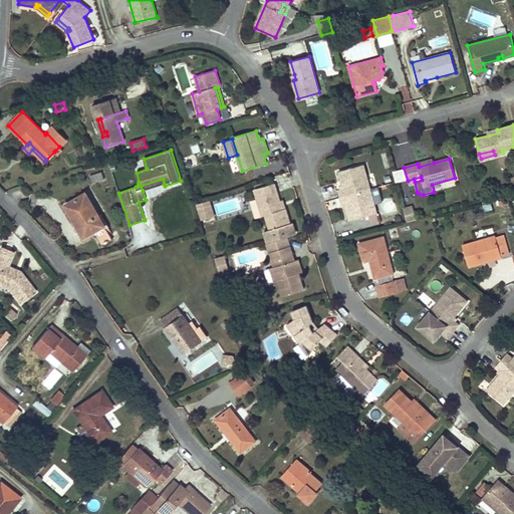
[(376,214),(363,165),(339,172),(342,186),(343,189),(340,189),(339,190),(342,205),(347,203),(348,206),(352,220),(376,214)]
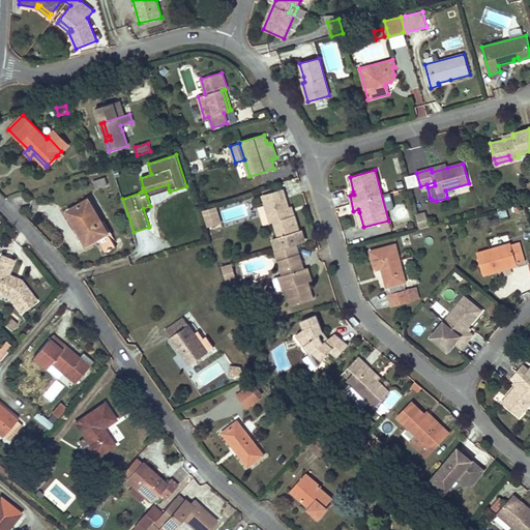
[(108,184),(106,177),(93,181),(95,188),(108,184)]
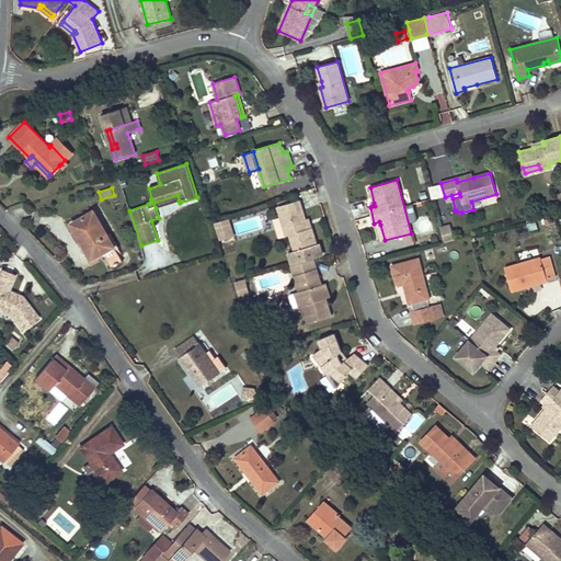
[(179,201),(178,195),(153,203),(156,208),(179,201)]
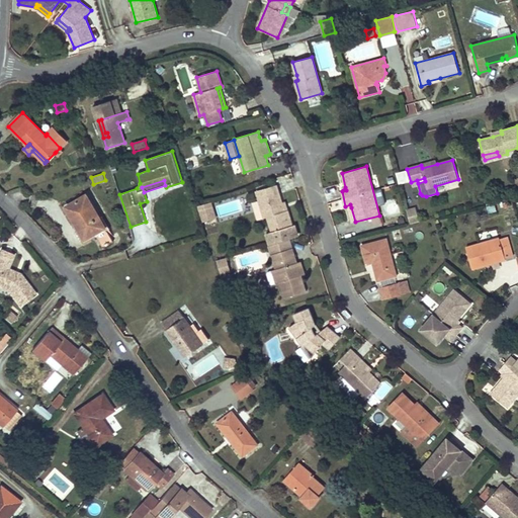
[(284,211),(282,203),(276,185),(257,191),(265,218),(268,217),(272,232),(292,226),(287,210),(284,211)]
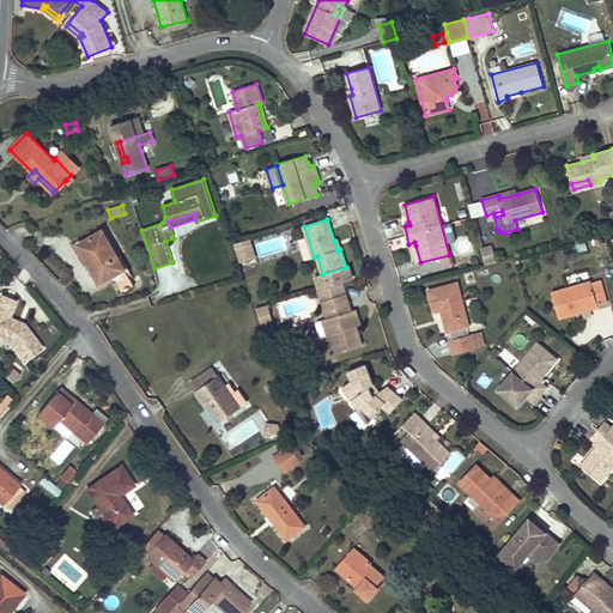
[(127,273),(117,258),(102,231),(79,244),(91,265),(87,267),(99,289),(114,280),(122,293),(134,286),(127,273)]
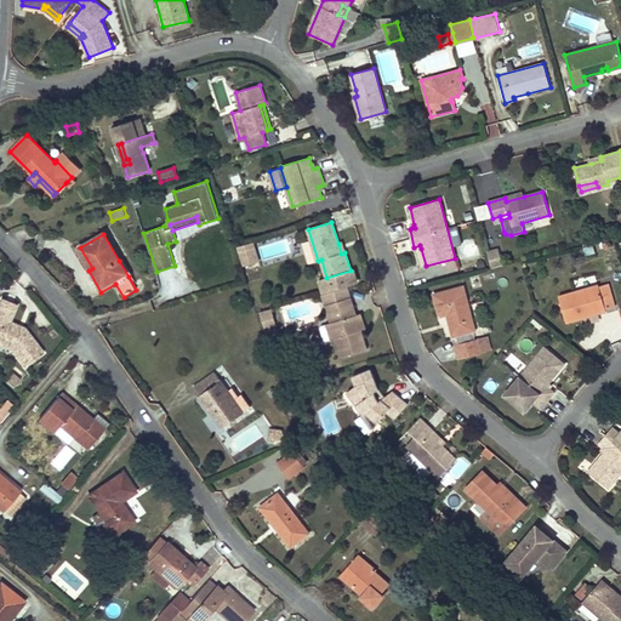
[(309,240),(303,241),(308,261),(314,260),(309,240)]
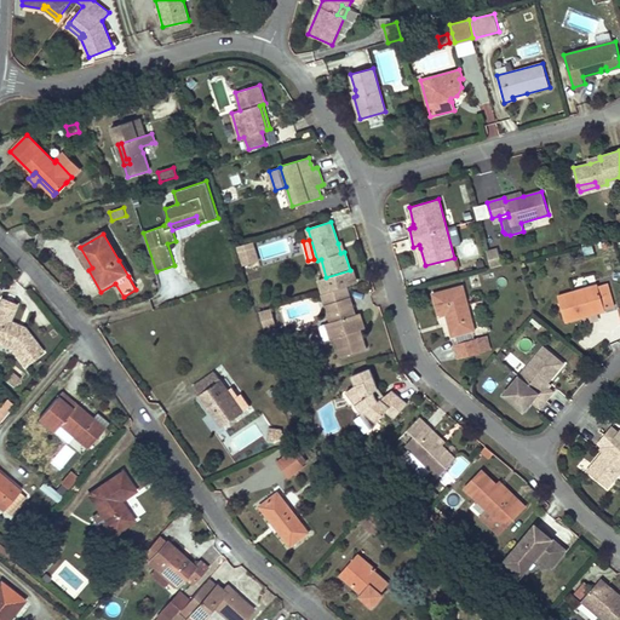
[(253,242),(239,246),(244,264),(258,260),(253,242)]
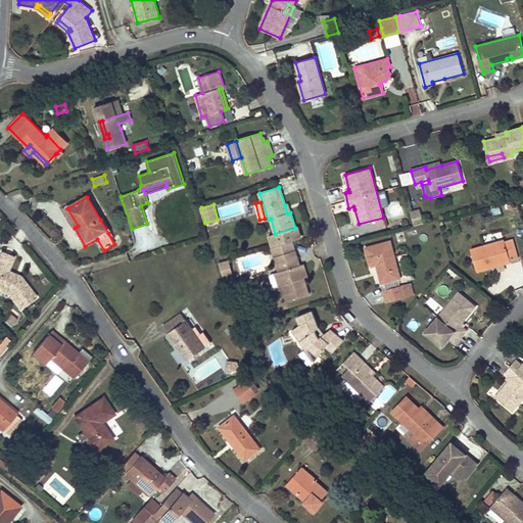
[(423,223),(420,209),(411,212),(414,225),(423,223)]
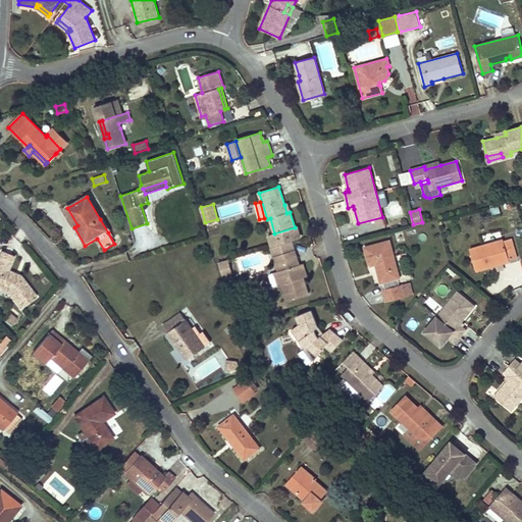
[(111,230),(103,217),(100,219),(108,232),(111,230)]
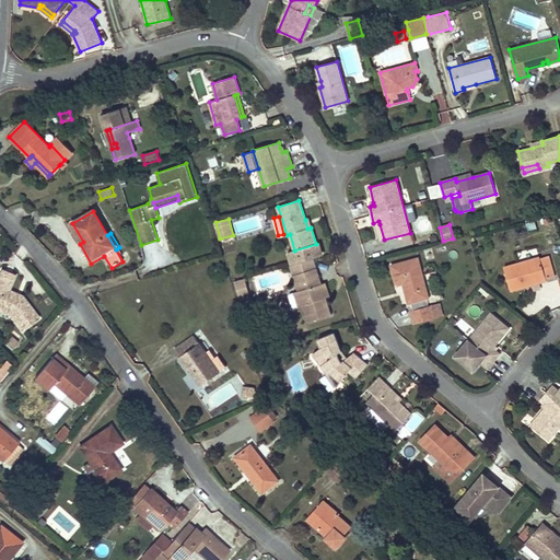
[(546,279),(543,267),(551,265),(549,256),(540,258),(540,257),(504,267),(511,291),(524,287),(523,283),(537,279),(538,283),(547,280),(546,279)]
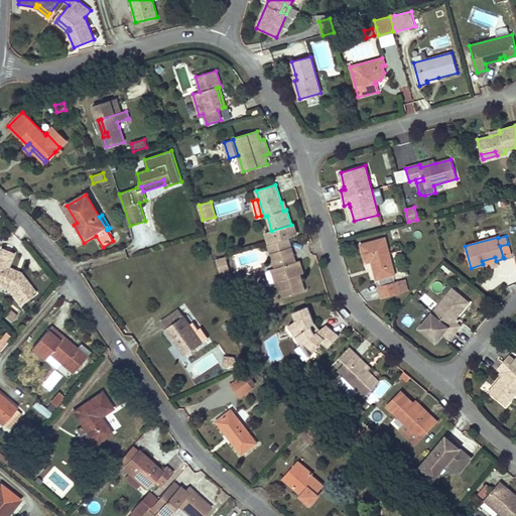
[(374,264),(372,264),(376,279),(394,274),(385,238),(361,245),(366,263),(372,261),(373,261),(374,264)]
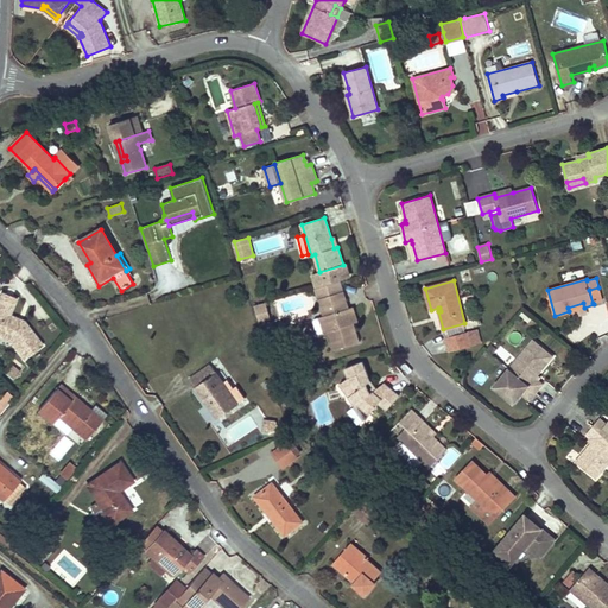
[(344,291),(341,282),(316,290),(318,298),(344,291)]
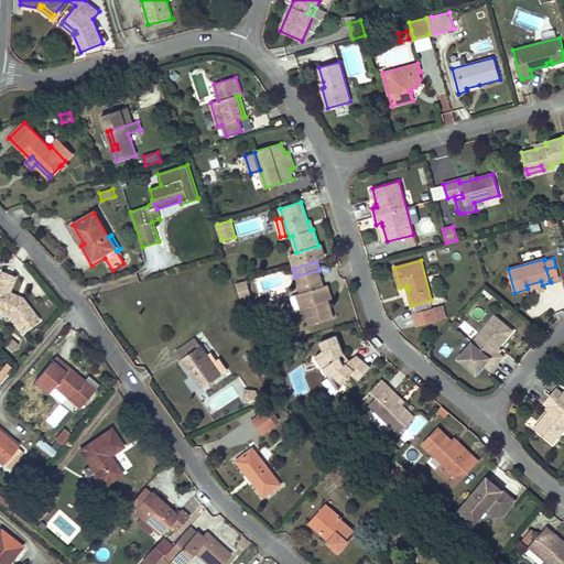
[(559,279),(555,267),(546,269),(550,281),(559,279)]
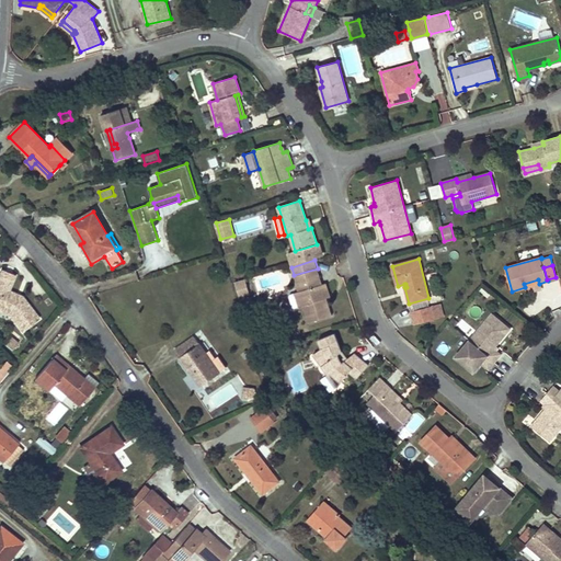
[(324,298),(321,285),(322,284),(318,268),(294,275),(299,290),(299,292),(301,299),(304,306),(309,322),(332,316),(327,297),(324,298)]
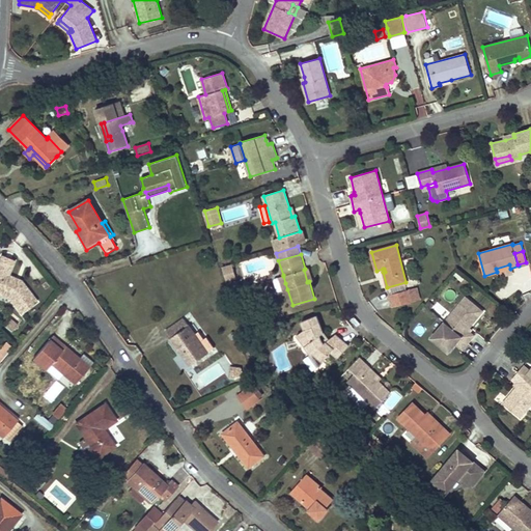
[(0,271),(8,275),(15,260),(2,255),(0,259),(0,271)]
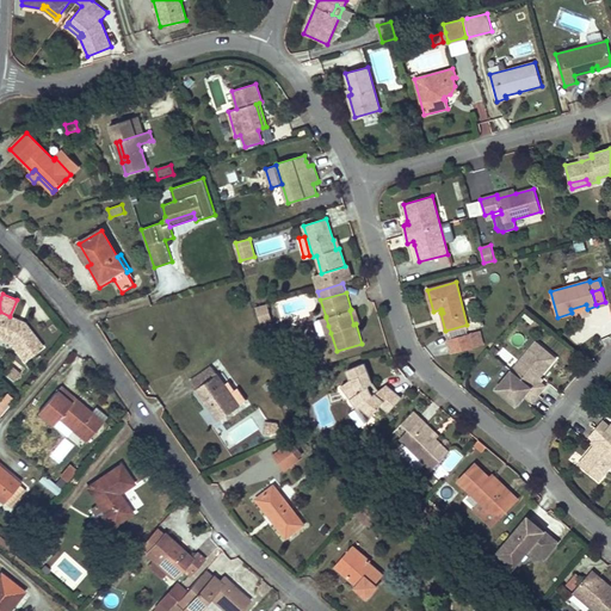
[(271,318),(267,304),(257,308),(260,321),(271,318)]
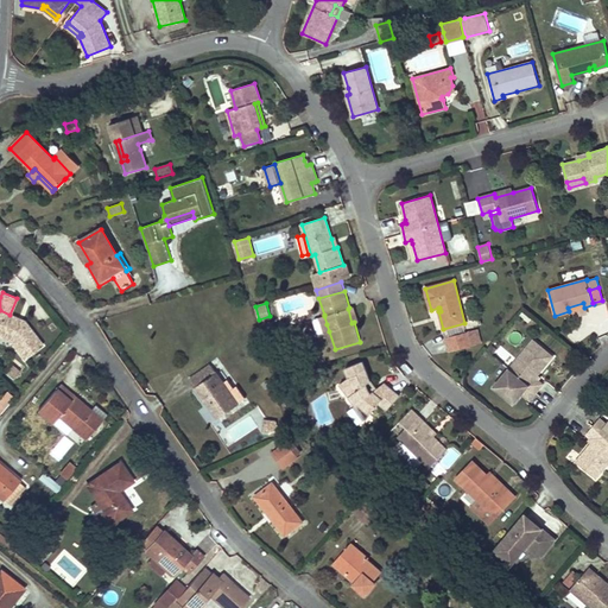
[(358,322),(353,306),(349,308),(348,309),(352,323),(354,322),(354,323),(358,322)]
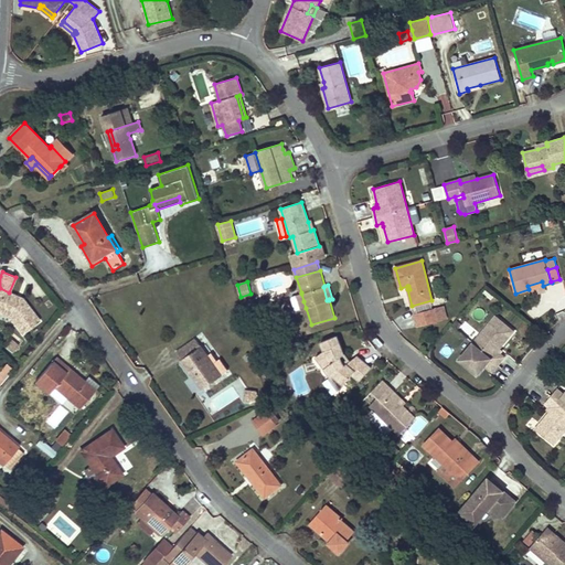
[(40,321),(22,298),(9,292),(0,288),(0,311),(9,316),(22,334),(40,321)]
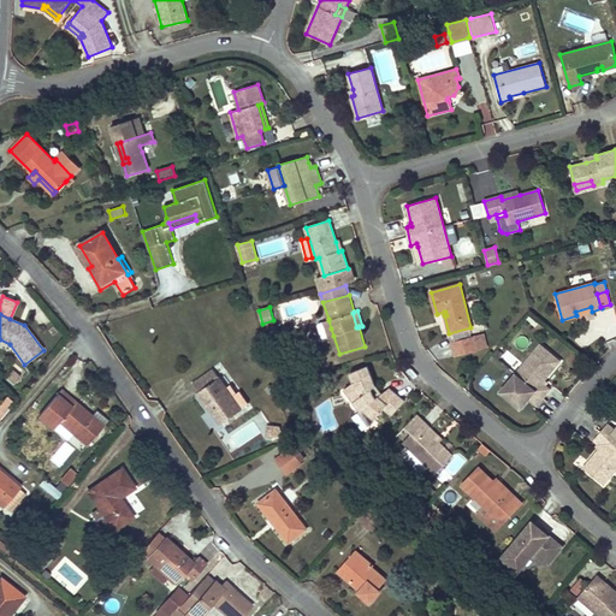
[(449,335),(451,341),(473,335),(472,329),(449,335)]
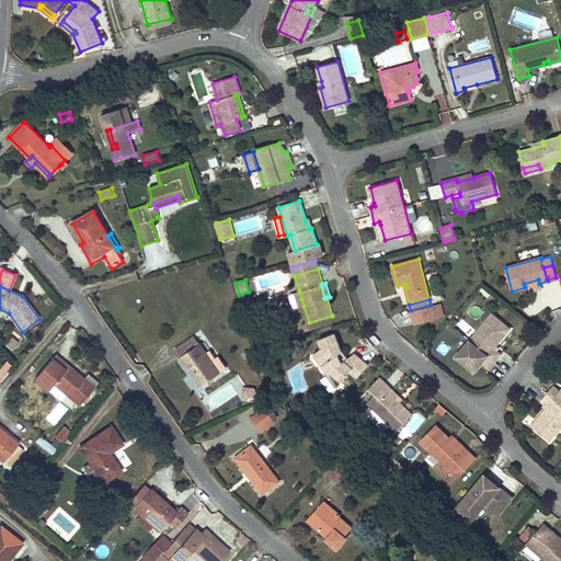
[(442,318),(437,305),(431,306),(434,319),(442,318)]
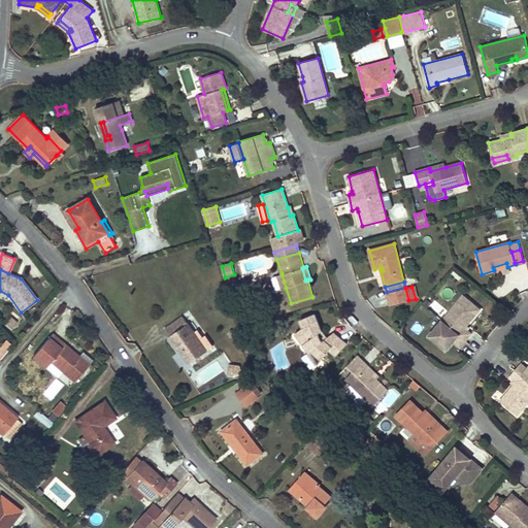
[(408,300),(405,288),(387,293),(391,305),(408,300)]
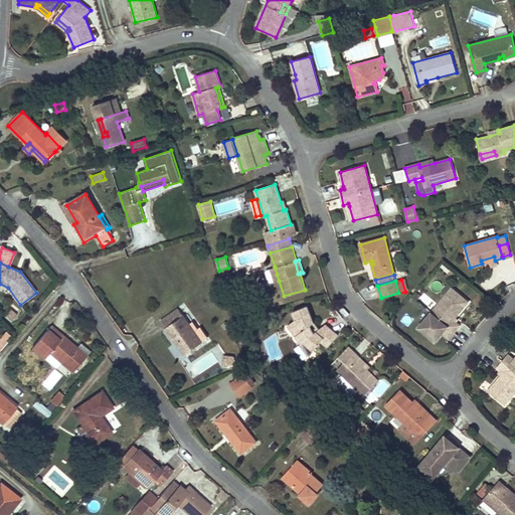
[(456,322),(453,320),(456,317),(468,302),(452,288),(418,328),(435,342),(440,336),(442,333),(445,335),(449,338),(460,325),(456,322)]
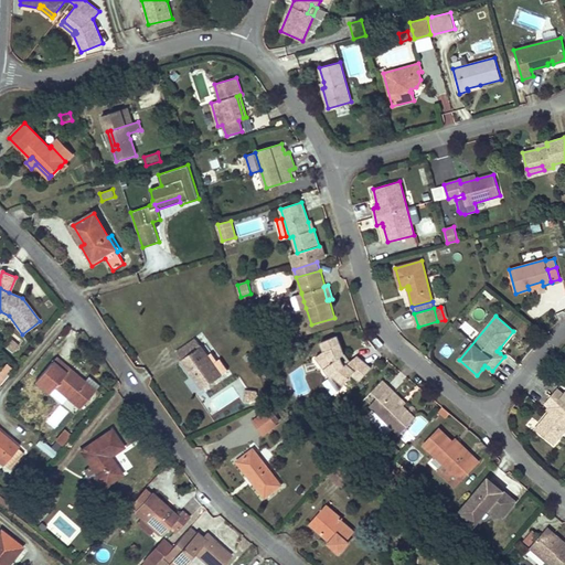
[(343,362),(341,356),(345,354),(338,336),(321,342),(324,351),(316,356),(331,376),(332,375),(344,384),(352,374),(360,381),(368,371),(371,368),(363,361),(355,370),(348,363),(345,364),(343,362)]
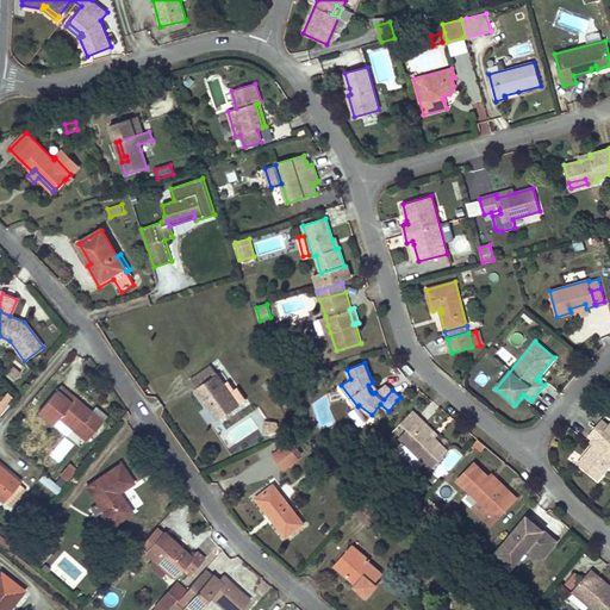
[(14,380),(20,373),(8,365),(4,371),(14,380)]
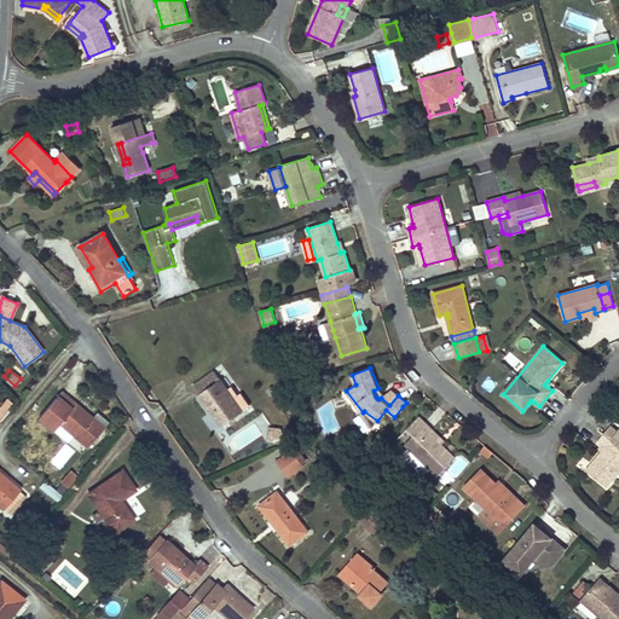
[(242,410),(227,389),(215,371),(194,387),(209,409),(210,409),(221,424),(242,410)]
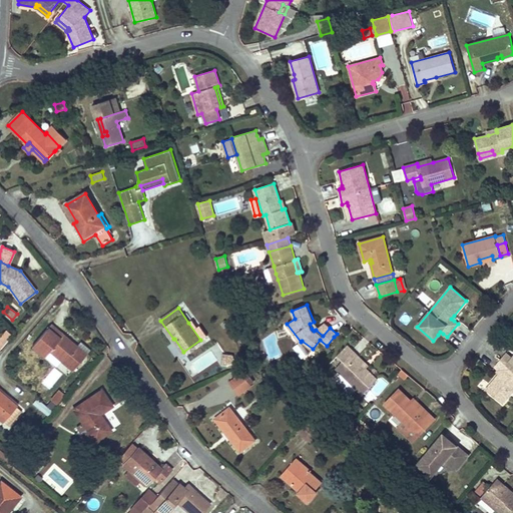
[(204,338),(192,320),(188,323),(200,340),(204,338)]
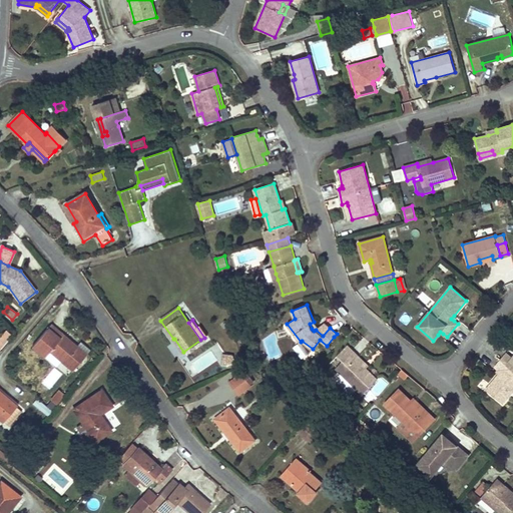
[(323,336),(330,328),(325,323),(316,330),(323,336)]
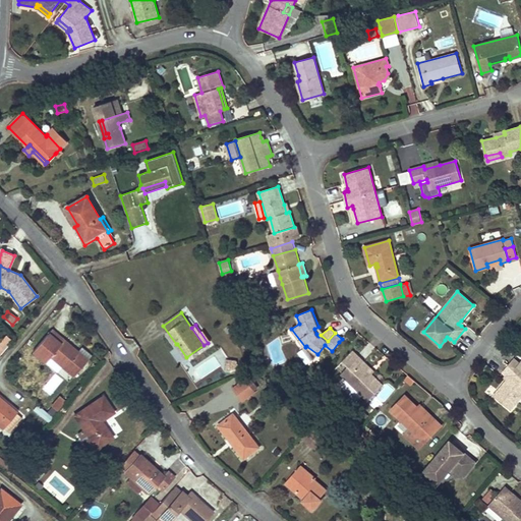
[(64,340),(52,330),(49,334),(60,344),(64,340)]
